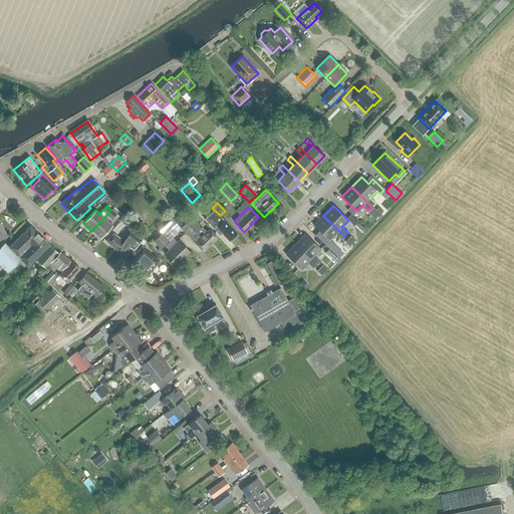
[(110,210),(106,215),(111,220),(115,215),(110,210)]
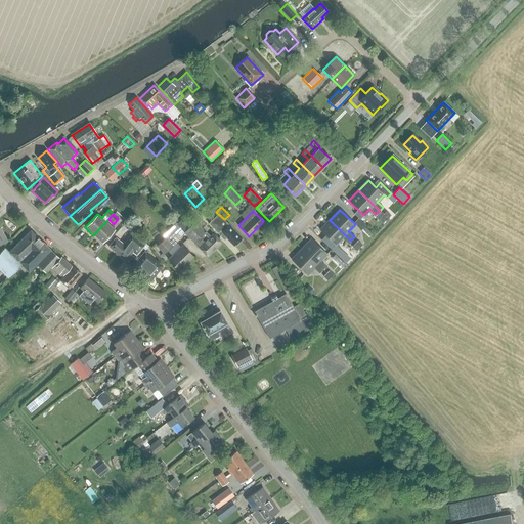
[(242,238),(226,223),(218,214),(208,224),(223,241),(225,237),(233,247),(242,238)]
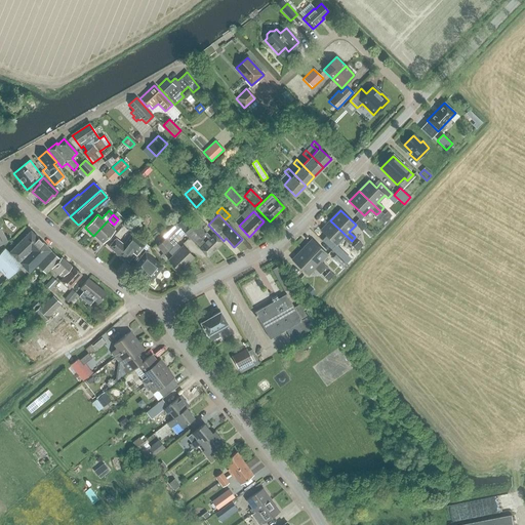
[(366,227),(358,218),(355,223),(362,231),(366,227)]
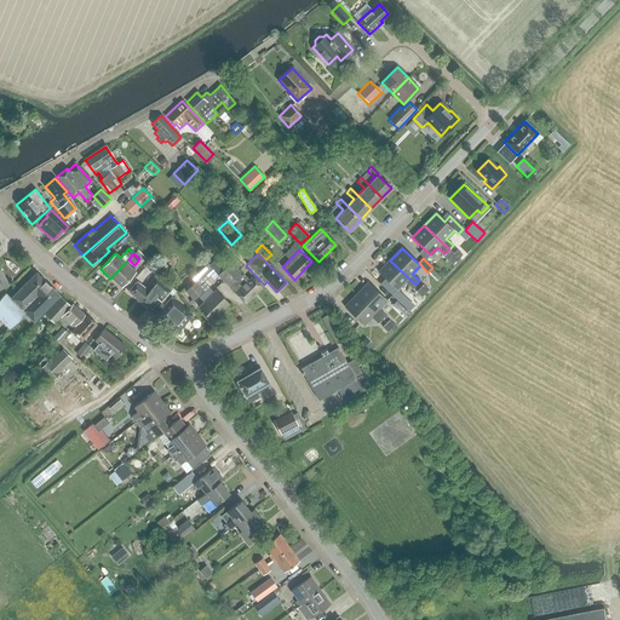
[(411,288),(415,285),(390,260),(378,273),(396,290),(403,282),(411,288)]
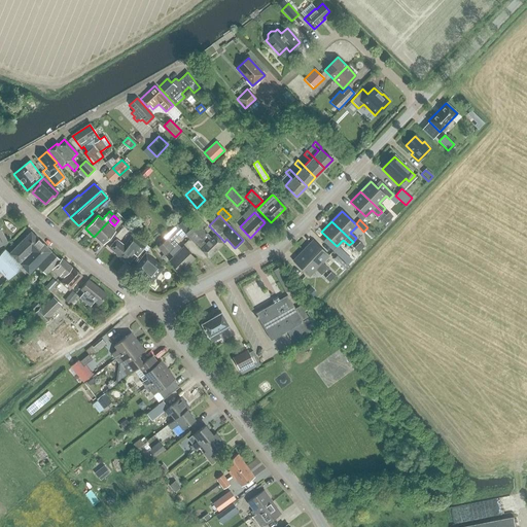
[(196,222),(184,234),(195,244),(195,243),(200,248),(200,249),(201,250),(207,257),(209,258),(223,244),(221,243),(216,237),(213,234),(210,237),(196,222)]
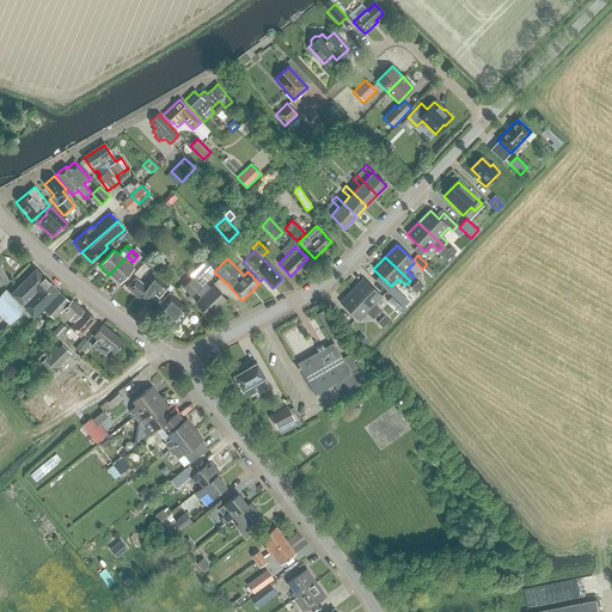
[(123,259),(109,275),(118,283),(133,269),(123,259)]
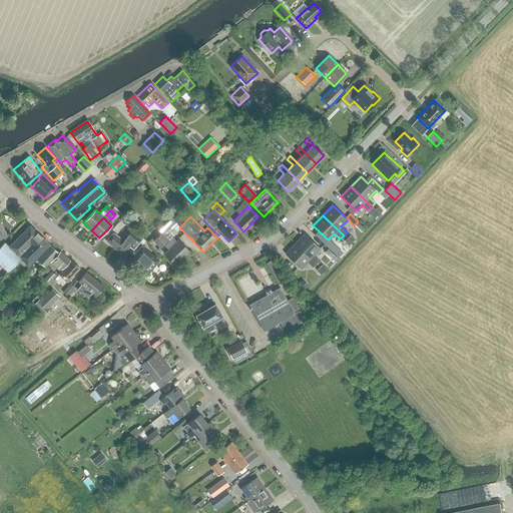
[(27,267),(48,244),(29,225),(8,246),(4,242),(0,245),(0,264),(8,272),(20,259),(27,267)]
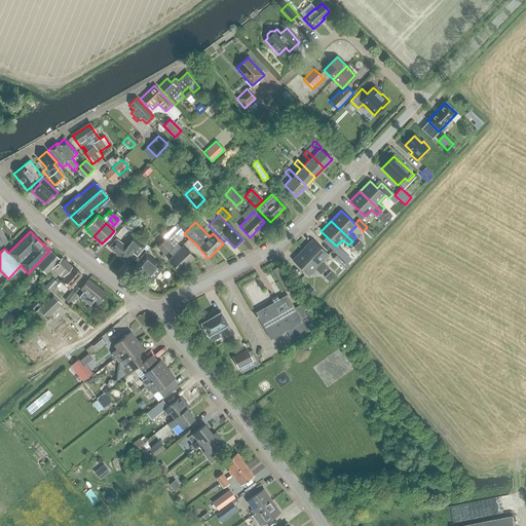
[(125,261),(133,253),(137,256),(144,246),(138,241),(142,237),(135,232),(132,236),(130,235),(128,238),(123,246),(115,239),(109,248),(125,261)]
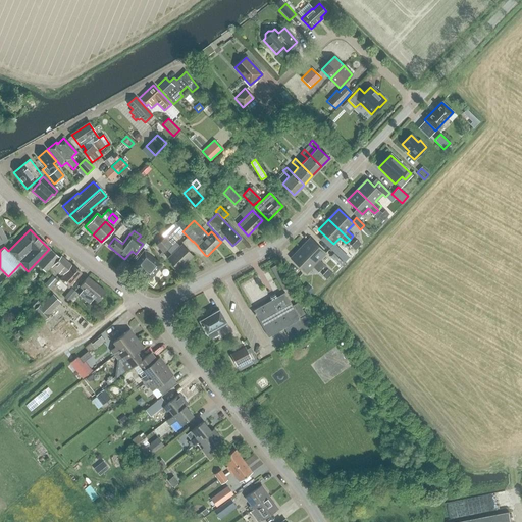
[(180,245),(179,246),(171,238),(167,242),(164,238),(156,246),(163,253),(166,250),(170,254),(166,258),(177,270),(192,256),(180,245)]
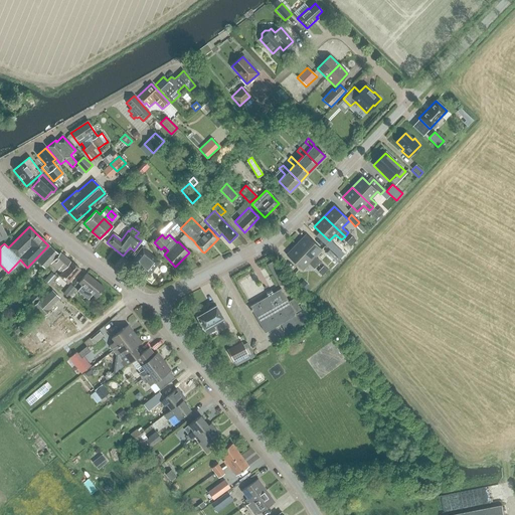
[(306,235),(296,245),(317,266),(320,262),(314,256),(321,249),(306,235)]
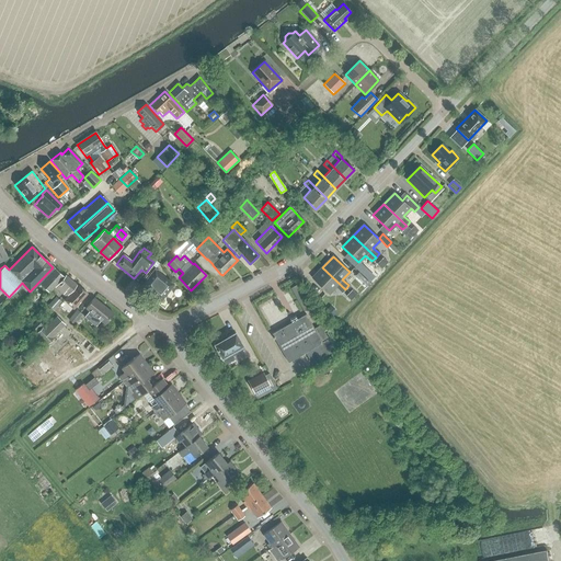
[(341,293),(345,289),(322,267),(311,278),(328,294),(335,287),(341,293)]
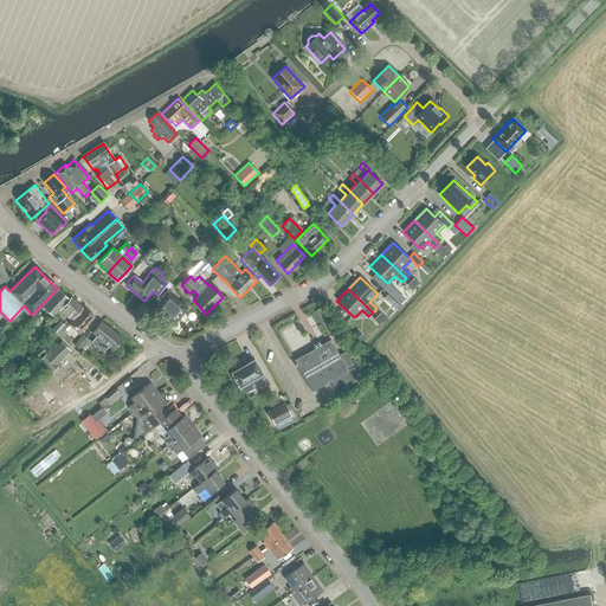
[(53,316),(69,300),(59,290),(44,307),(53,316)]
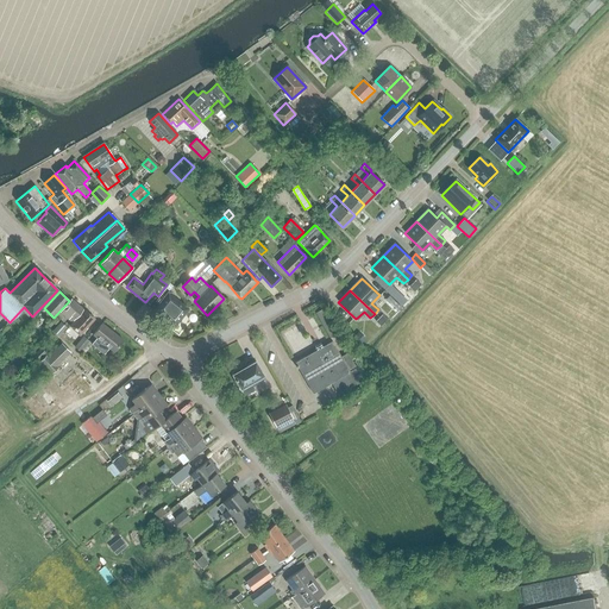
[(187,309),(183,307),(168,294),(155,311),(174,326),(187,309)]
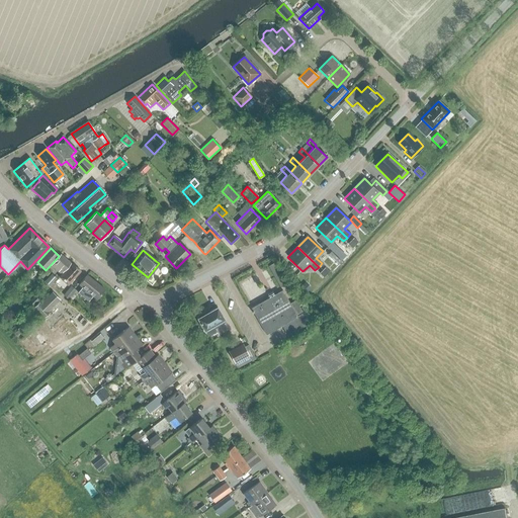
[(61,274),(70,263),(60,254),(51,265),(61,274)]
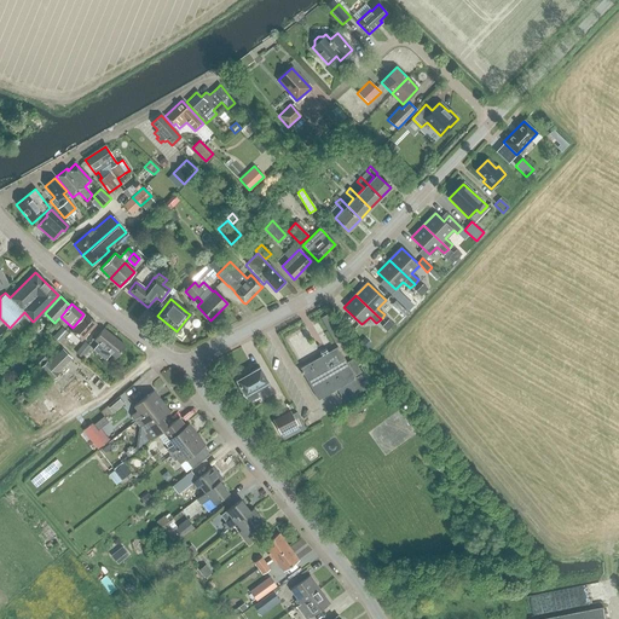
[(322,318),(336,343),(342,340),(328,314),(322,318)]
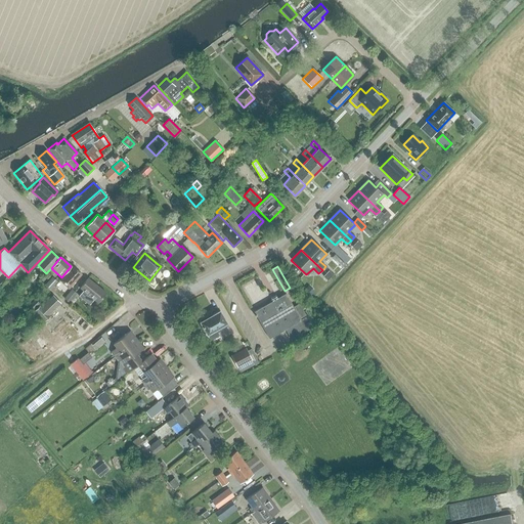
[(68,289),(81,274),(72,267),(59,280),(68,289)]
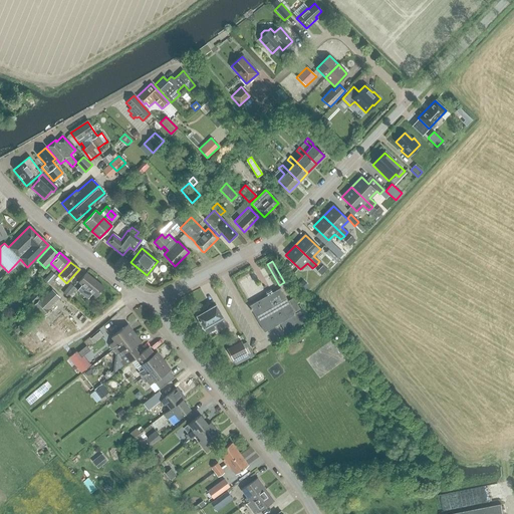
[(56,276),(51,272),(44,279),(49,283),(56,276)]
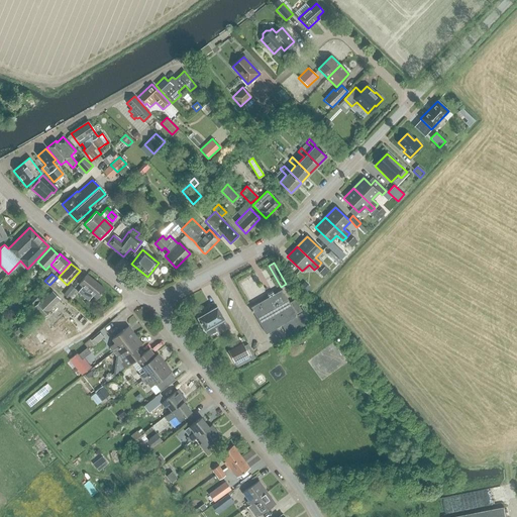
[(96,299),(104,289),(86,275),(79,284),(82,287),(77,292),(88,301),(92,295),(96,299)]
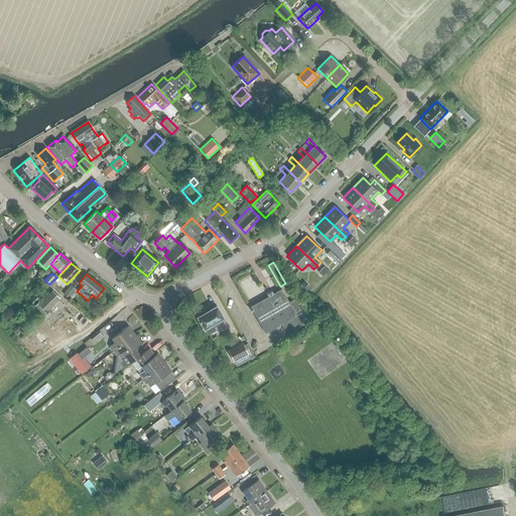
[(71,285),(62,294),(68,298),(76,289),(71,285)]
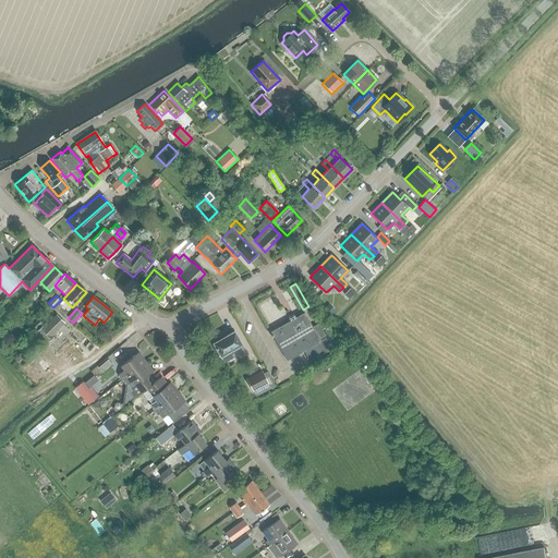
[(310,362),(332,349),(318,323),(312,327),(304,313),(298,316),(299,316),(294,318),(293,315),(288,317),(290,320),(279,327),(279,326),(270,331),(271,335),(270,336),(271,337),(273,337),(286,360),(303,350),(310,362)]
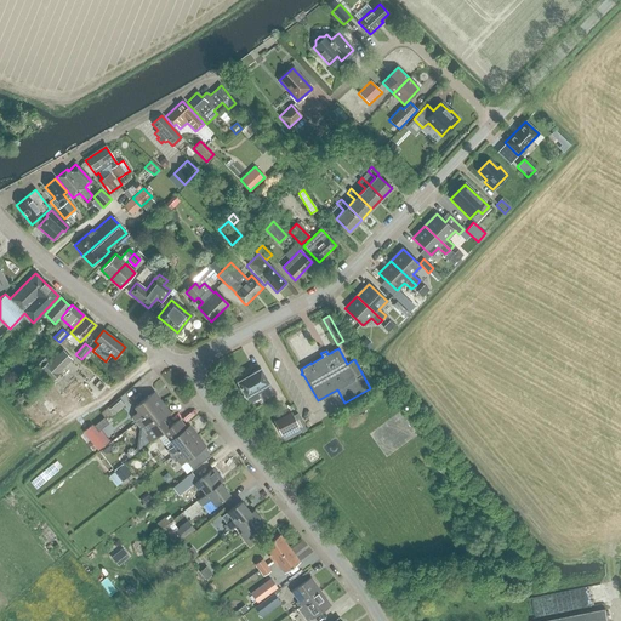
[(62,349),(49,364),(47,363),(41,369),(53,381),(58,376),(57,374),(72,359),(62,349)]
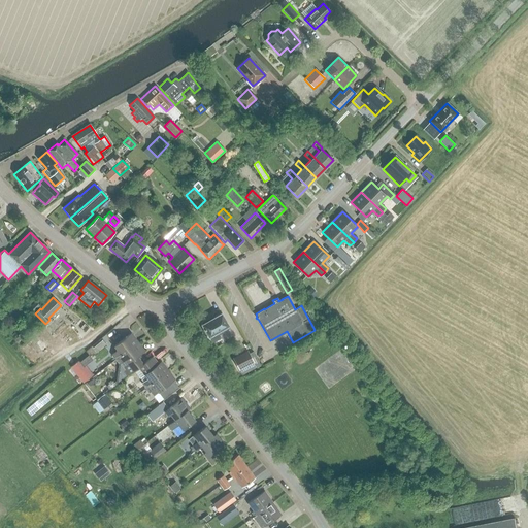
[(40,306),(35,301),(29,307),(34,312),(40,306)]
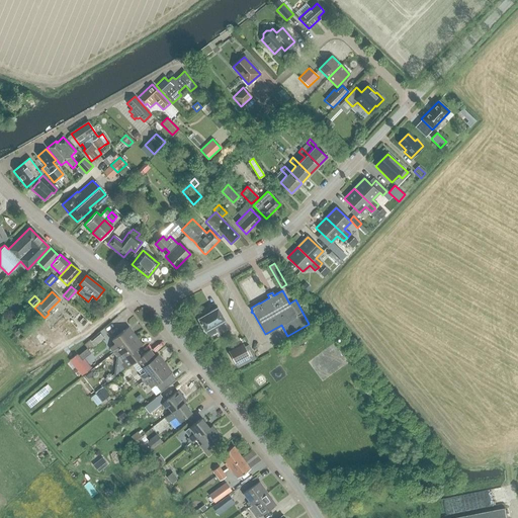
[(212,328),(211,326),(224,320),(217,308),(204,315),(202,314),(198,316),(198,318),(197,319),(204,331),(206,333),(208,335),(212,328)]
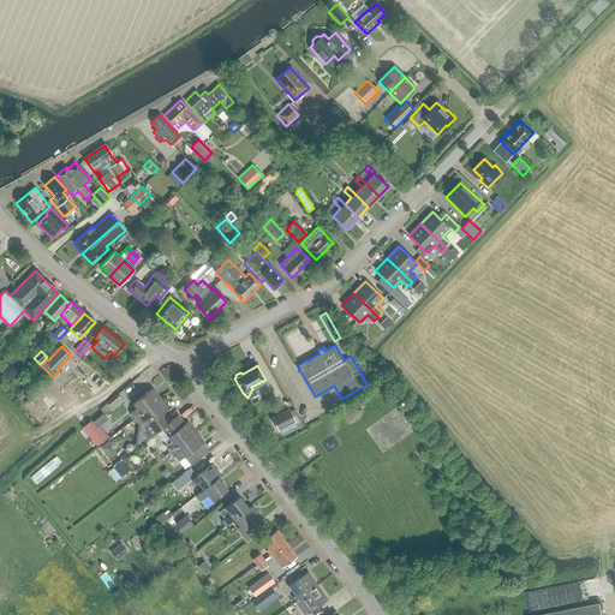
[(130,413),(133,418),(160,399),(151,388),(132,404),(136,408),(130,413)]
